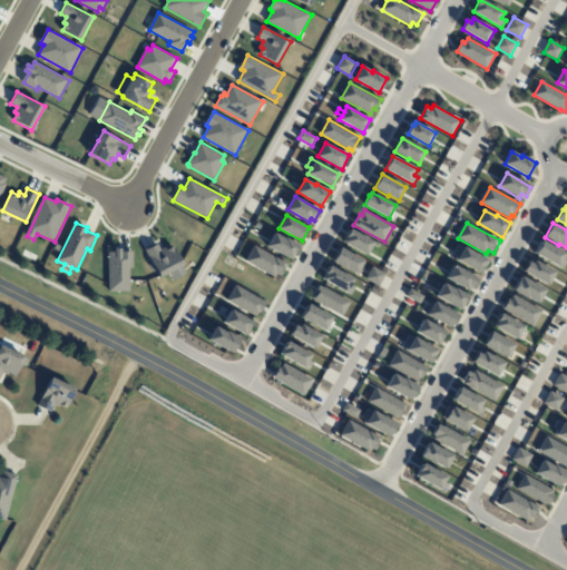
[(374,242),(367,256),(343,243),(351,229),(374,242)]
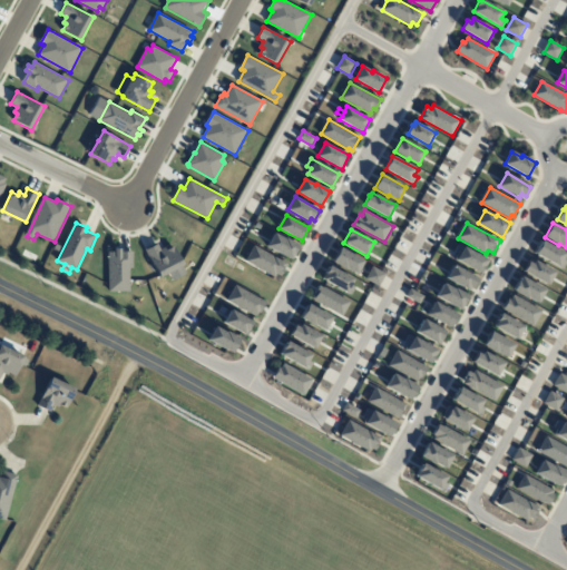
[(286,238),(285,239),(275,234),(267,246),(292,259),(300,245),(286,238)]
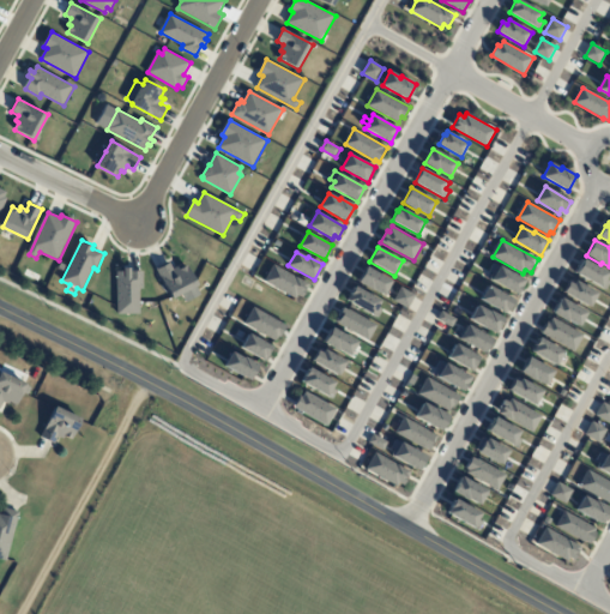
[(609,276),(607,280),(609,281),(609,286),(607,290),(577,274),(584,259),(609,272),(609,276)]
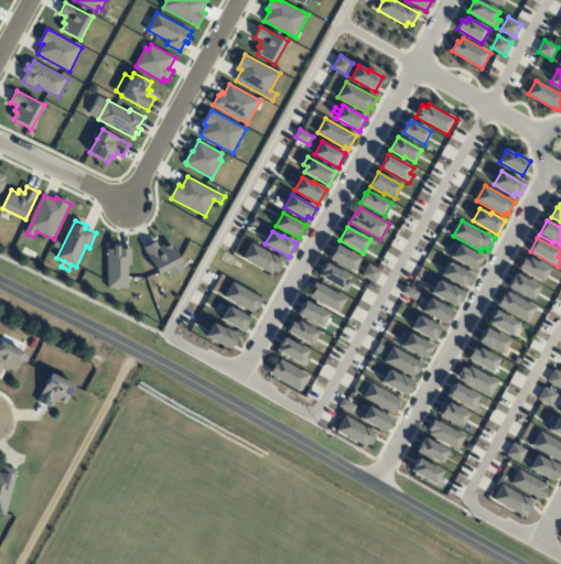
[(157,241),(160,248),(165,245),(166,247),(172,243),(186,271),(172,279),(168,270),(159,275),(144,247),(157,241)]
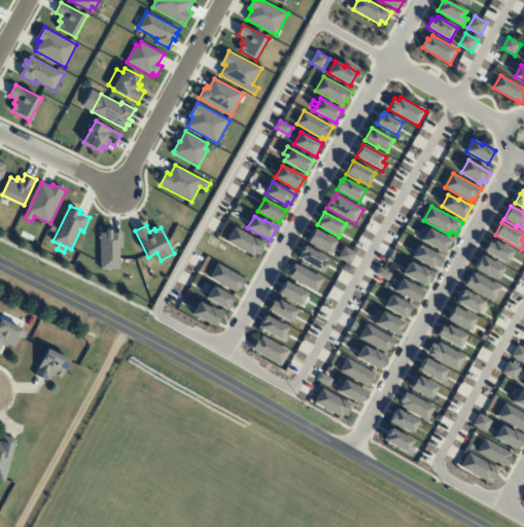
[(425,226),(421,234),(425,236),(422,241),(445,253),(452,241),(425,226)]
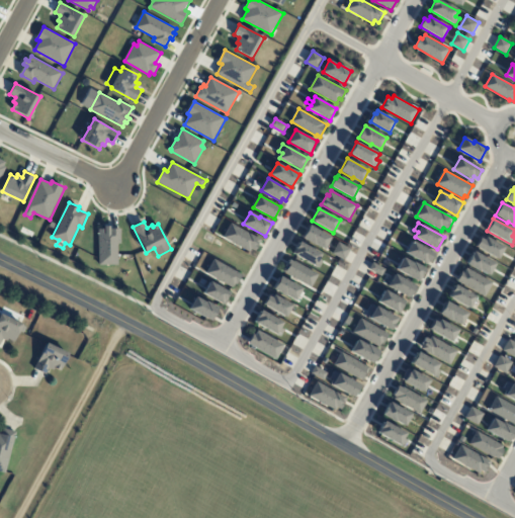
[(262,240),(256,251),(252,248),(250,252),(224,238),(232,224),(262,240)]
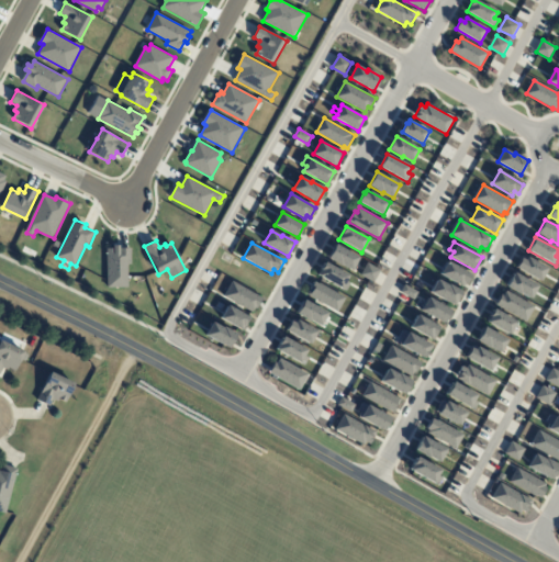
[(360,257),(353,270),(343,265),(342,266),(328,258),(336,245),(360,257)]
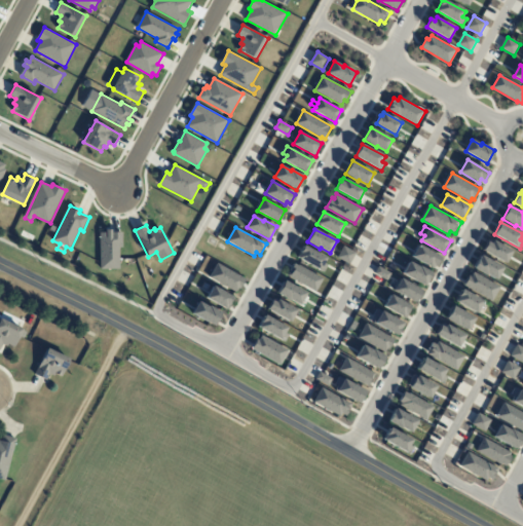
[(112,230),(112,232),(124,232),(124,249),(120,249),(121,269),(102,269),(101,232),(107,232),(107,230),(112,230)]
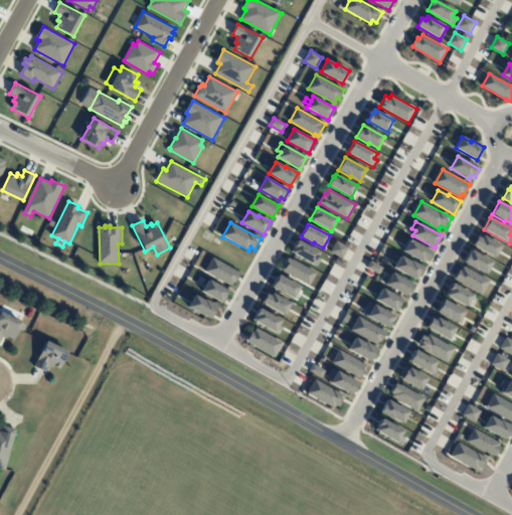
[(484,235),(482,238),(478,236),(473,245),(496,258),(503,245),(484,235)]
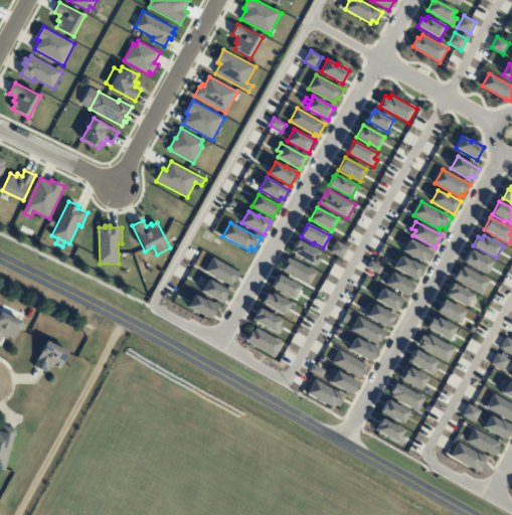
[(433,251),(425,264),(404,251),(410,239),(433,251)]
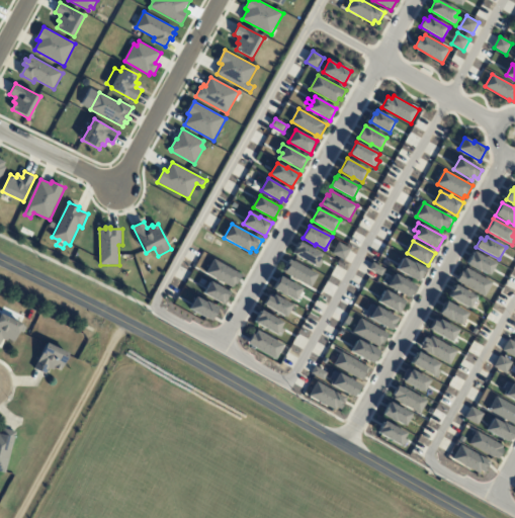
[(323,254),(320,259),(324,261),(320,268),(293,254),(301,242),(323,254)]
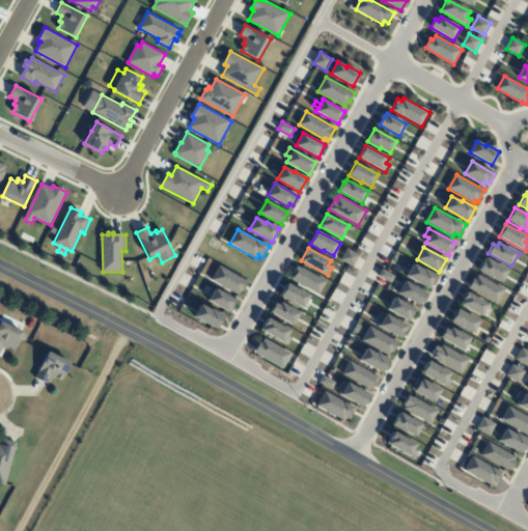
[(349,248),(341,260),(354,268),(360,255),(349,248)]
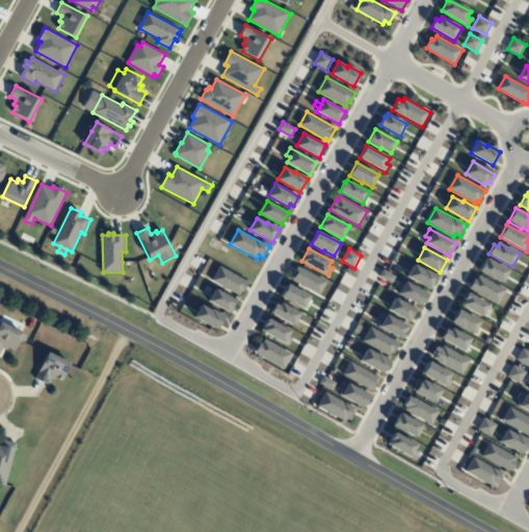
[(487,258),(480,271),(493,278),(494,277),(503,283),(509,270),(487,258)]
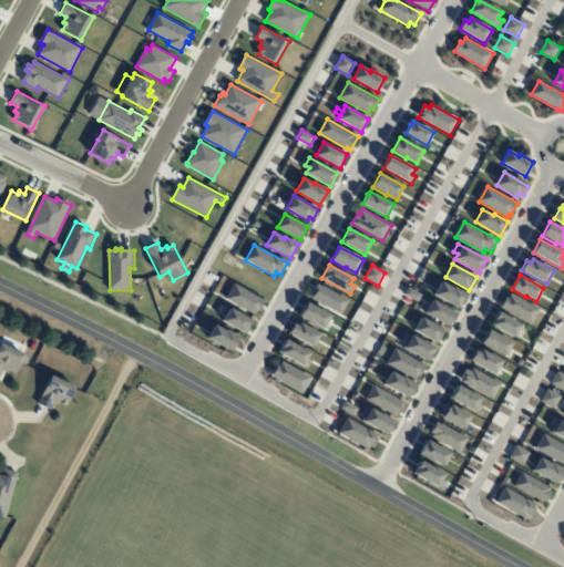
[(467,295),(459,309),(434,295),(442,282),(452,288),(453,287),(467,295)]
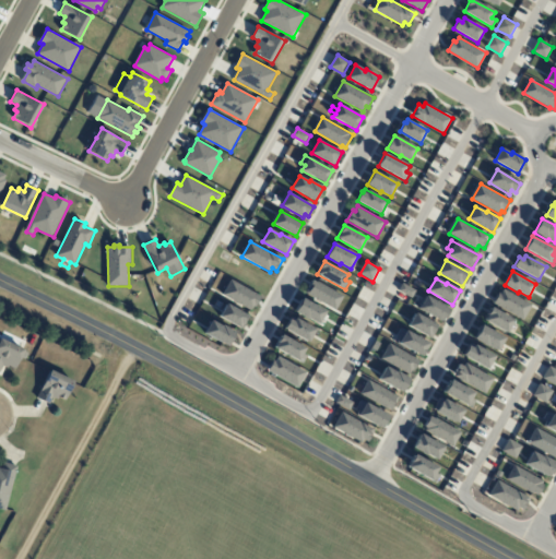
[(233,280),(224,295),(251,310),(256,305),(258,306),(262,296),(233,280)]
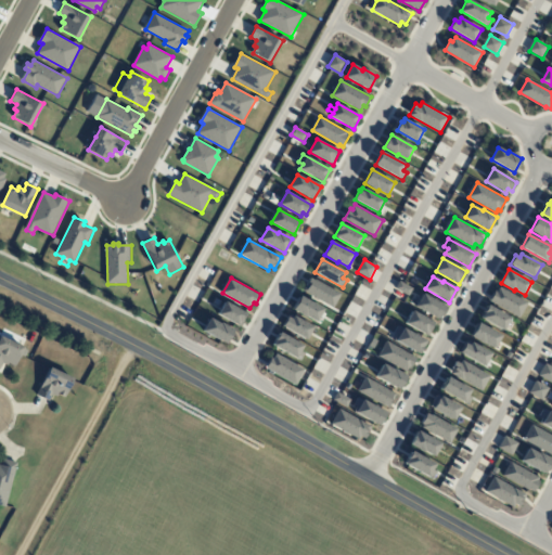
[(311,278),(304,291),(334,308),(343,294),(317,279),(316,281),(311,278)]
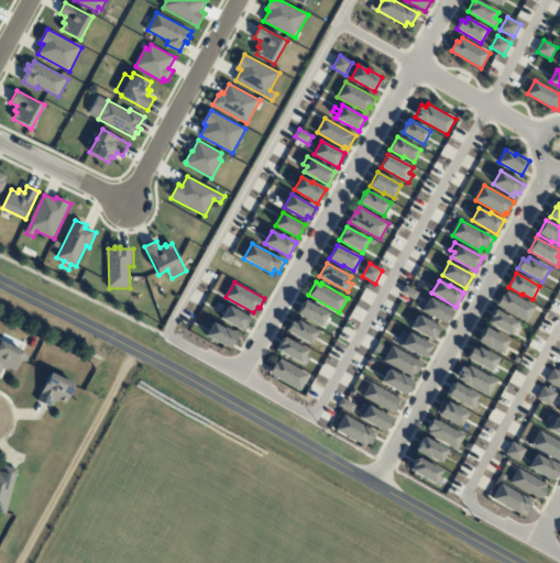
[(420,293),(416,300),(403,294),(407,285),(420,293)]
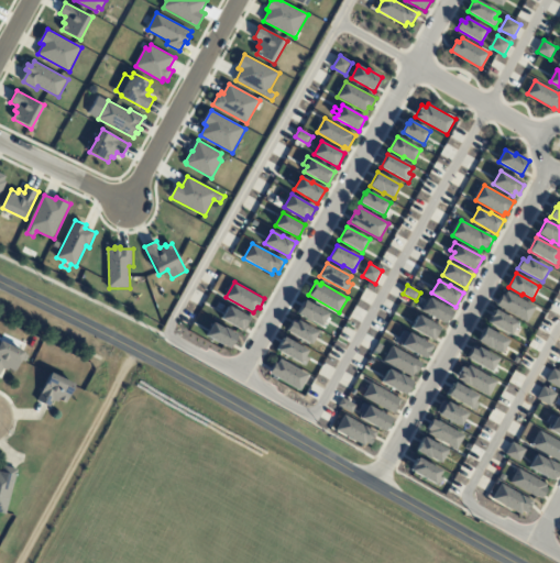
[(508,291),(506,296),(504,295),(497,306),(528,323),(537,307),(508,291)]
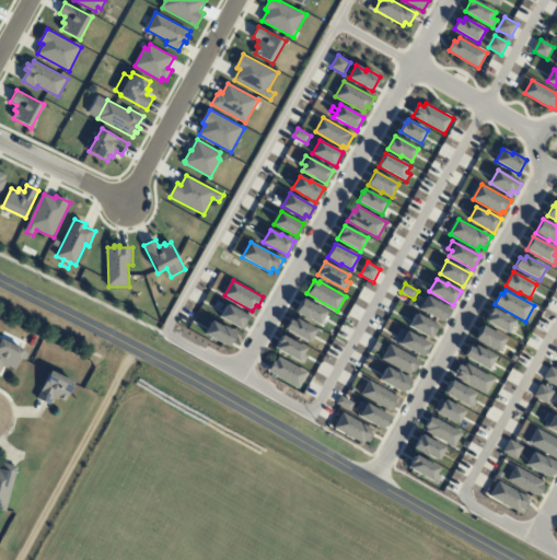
[(427,296),(420,308),(443,322),(450,310),(427,296)]
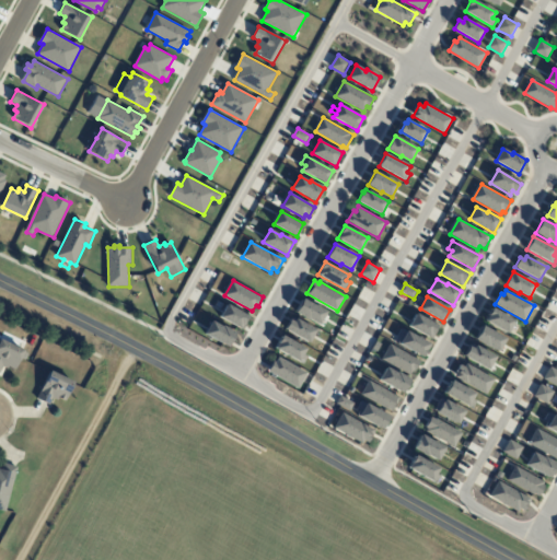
[(304,299),(296,313),(310,321),(310,319),(321,325),(328,312),(304,299)]
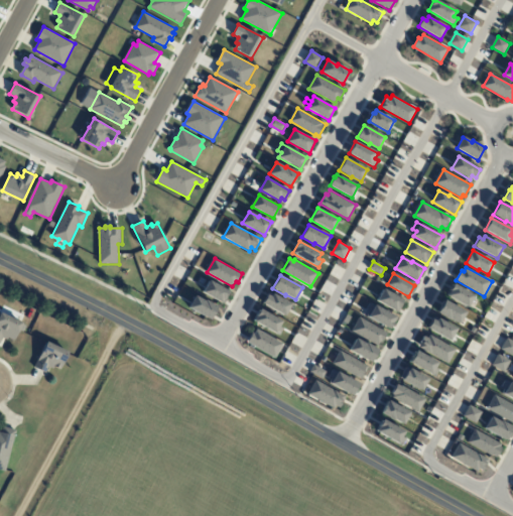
[(210,280),(204,292),(222,303),(224,299),(226,301),(231,292),(210,280)]
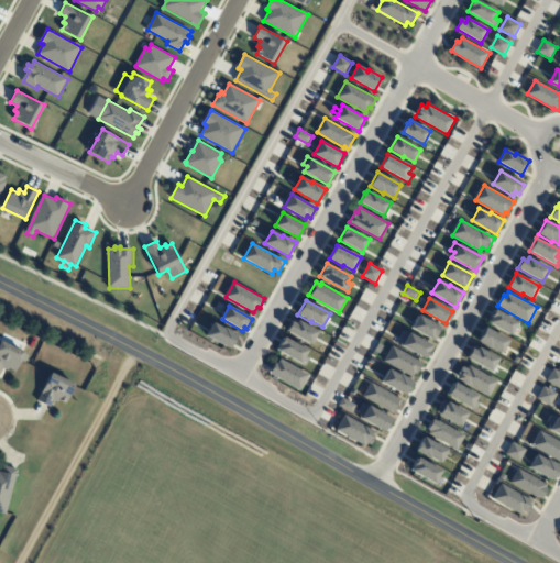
[(496,310),(489,323),(512,335),(518,322),(496,310)]
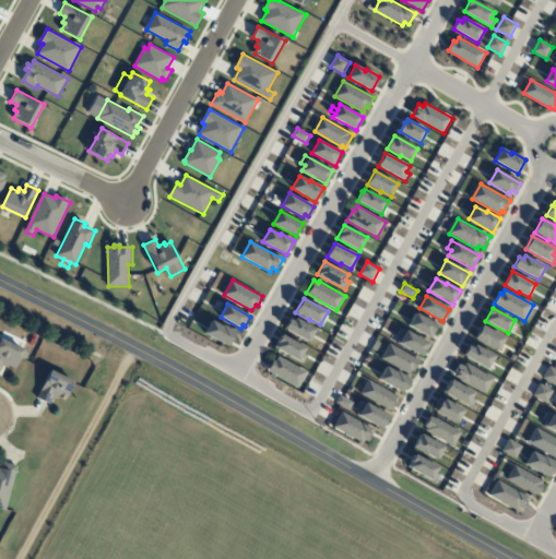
[(439,326),(433,339),(410,325),(416,313),(439,326)]
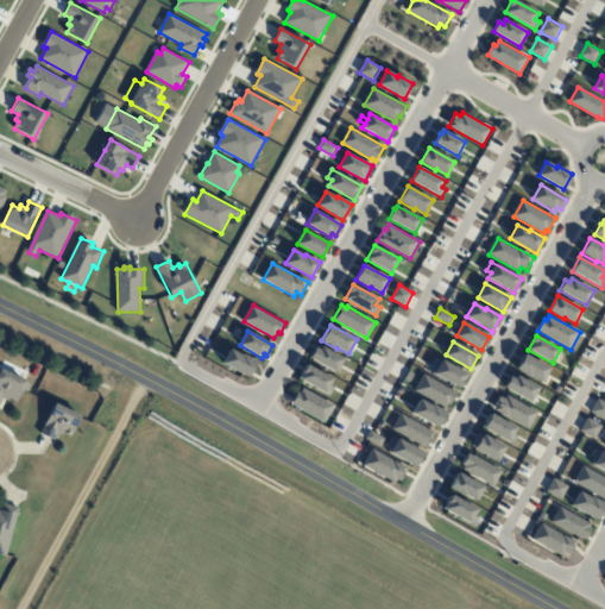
[(322,346),(321,350),(316,347),(310,358),(336,374),(345,359),(322,346)]
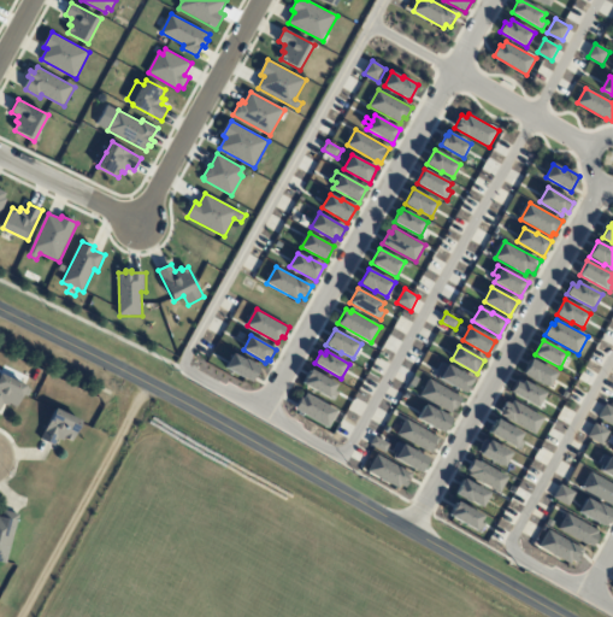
[(246,359),(246,360),(234,353),(227,368),(252,382),(260,366),(246,359)]
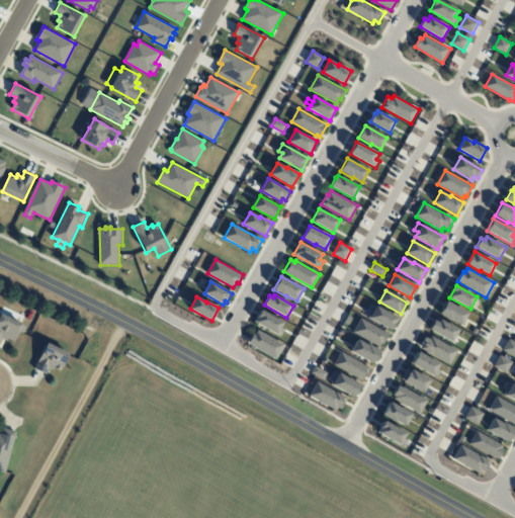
[(447,301),(440,315),(451,321),(452,320),(461,325),(467,314),(447,301)]
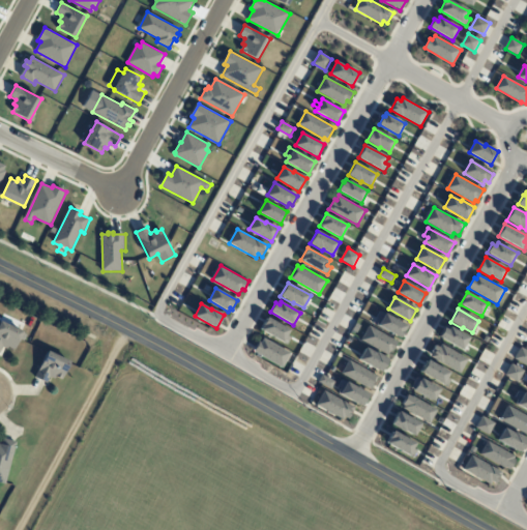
[(381,311),(377,318),(381,321),(378,325),(401,337),(407,326),(381,311)]
